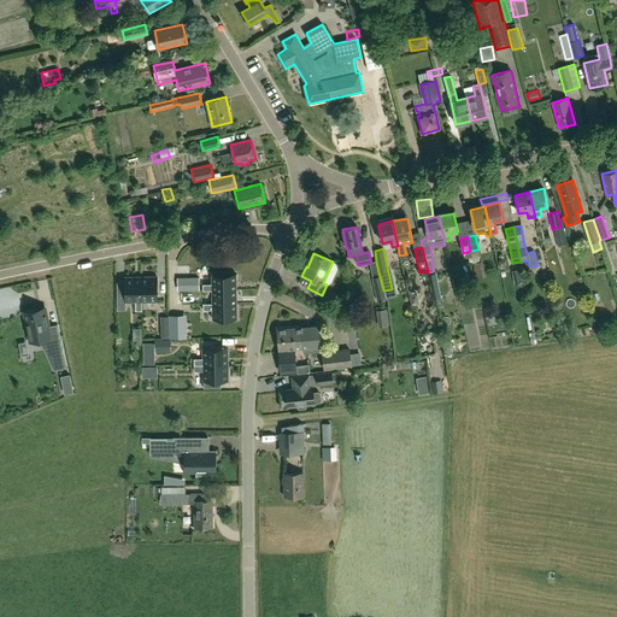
[(429,277),(433,294),(434,299),(441,298),(436,271),(428,274),(428,277),(429,277)]
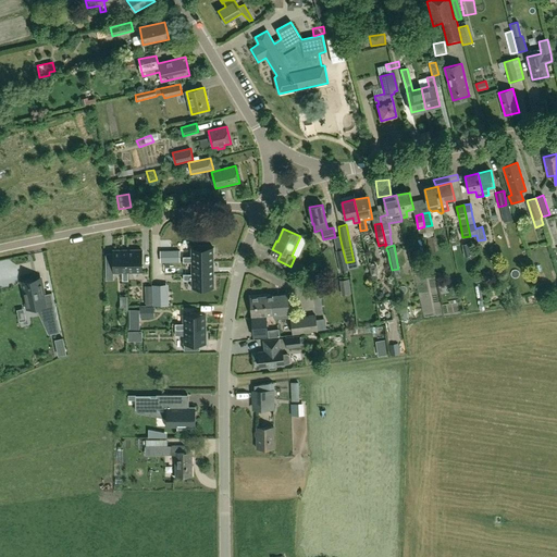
[(192,256),(183,257),(183,262),(192,262),(192,261),(213,261),(213,247),(192,248),(192,256)]
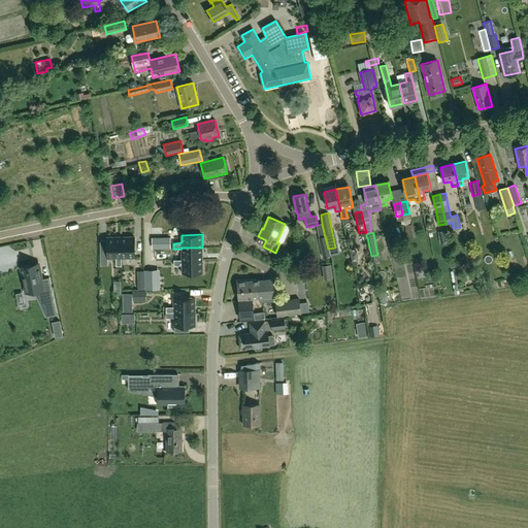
[(121,258),(121,237),(107,237),(107,258),(116,258),(116,266),(122,266),(122,258),(121,258)]
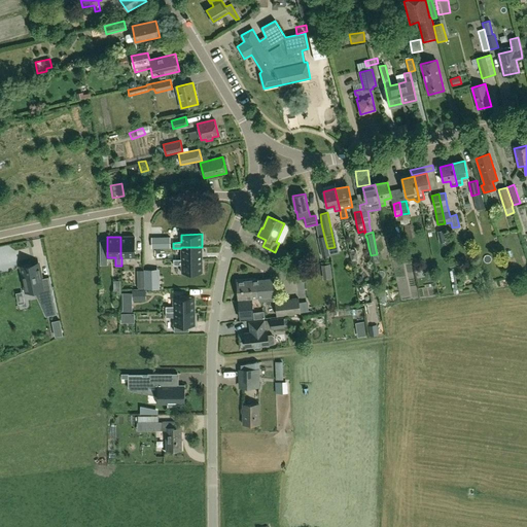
[(134,237),(120,237),(120,257),(121,257),(135,257),(134,237)]
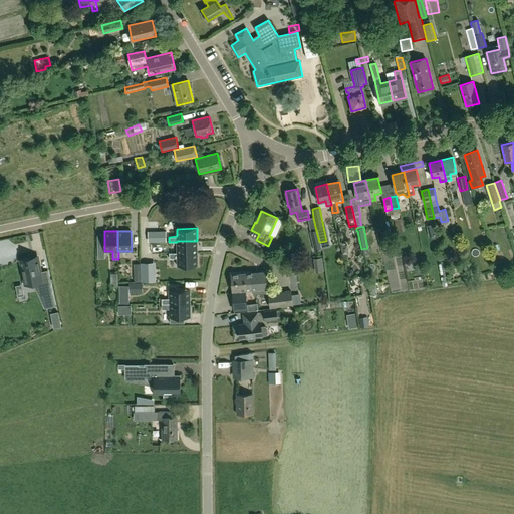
[(316,231),(310,232),(314,250),(321,249),(320,242),(319,242),(316,231)]
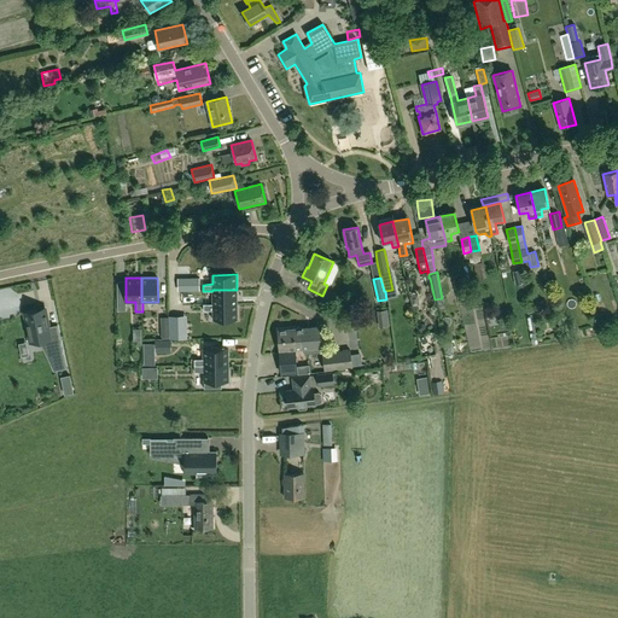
[(199,279),(188,279),(188,290),(199,290),(199,279)]
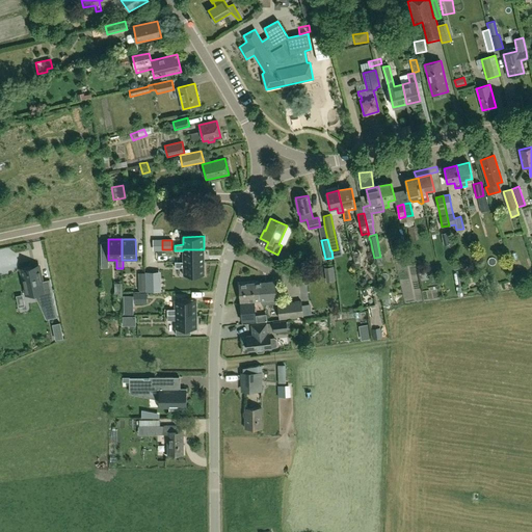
[(204,249),(183,249),(183,250),(183,262),(204,262),(204,249)]
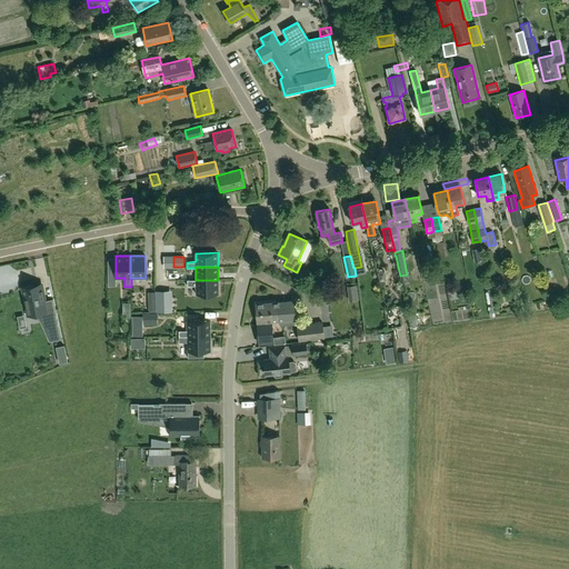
[(302,280),(291,276),(289,283),(299,288),(302,280)]
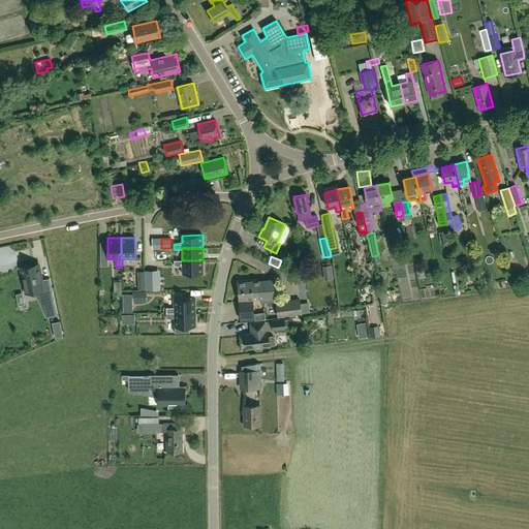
[(182,266),(182,274),(203,274),(203,260),(182,260),(174,260),(174,266),(182,266)]
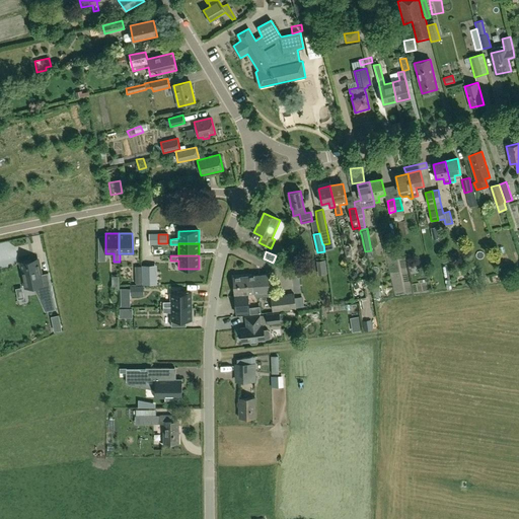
[(410,280),(408,255),(395,255),(397,281),(410,280)]
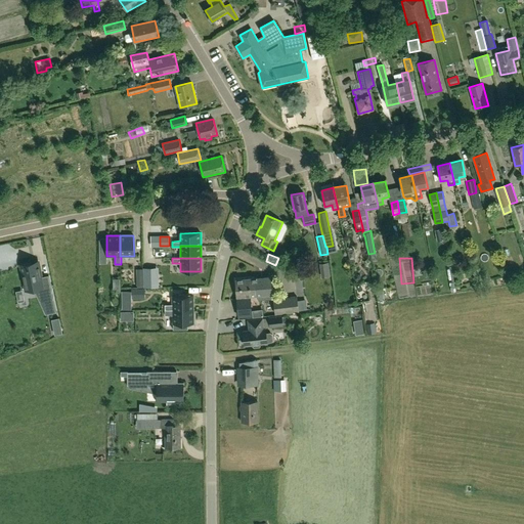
[(35,263),(32,263),(22,265),(26,290),(35,288),(36,288),(37,292),(36,292),(46,313),(55,311),(51,289),(49,290),(48,286),(50,286),(48,275),(41,276),(38,262),(35,263)]
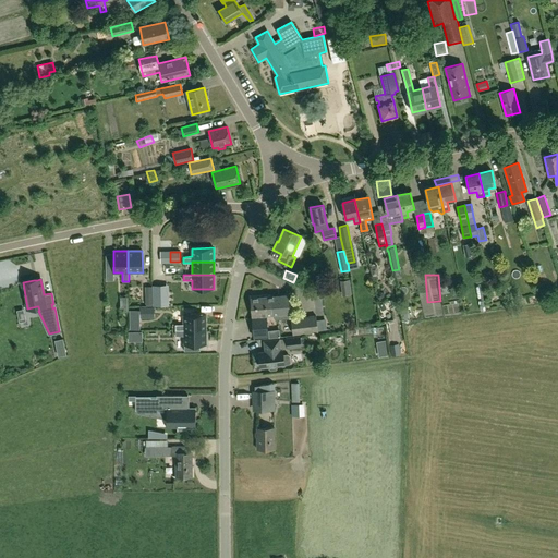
[(289,295),(270,296),(273,313),(273,314),(290,313),(289,295)]
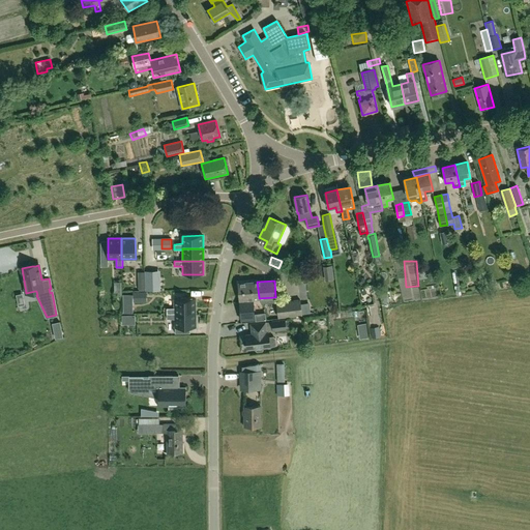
[(159,282),(146,282),(146,290),(159,290),(159,282)]
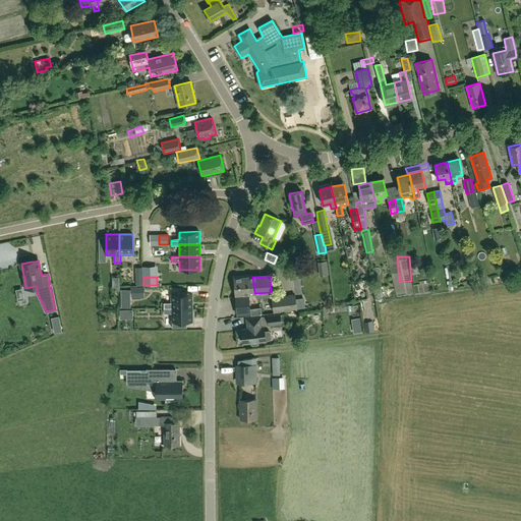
[(254,292),(252,277),(234,279),(235,295),(254,293),(254,292)]
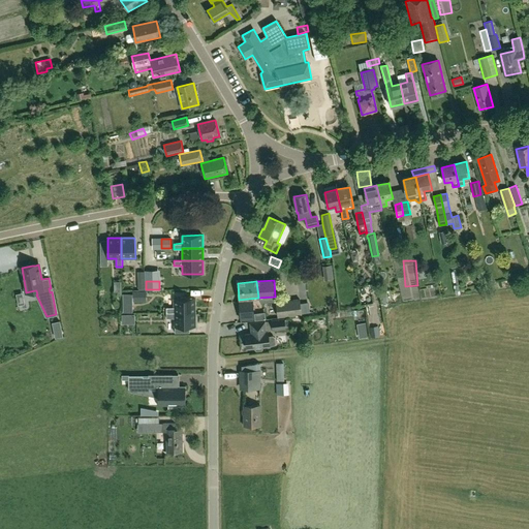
[(133,301),(146,301),(146,292),(133,292),(133,301)]
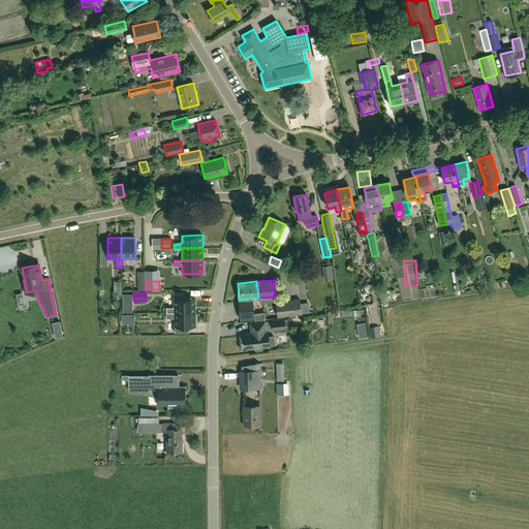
[(132,313),(132,294),(123,294),(123,313),(132,313)]
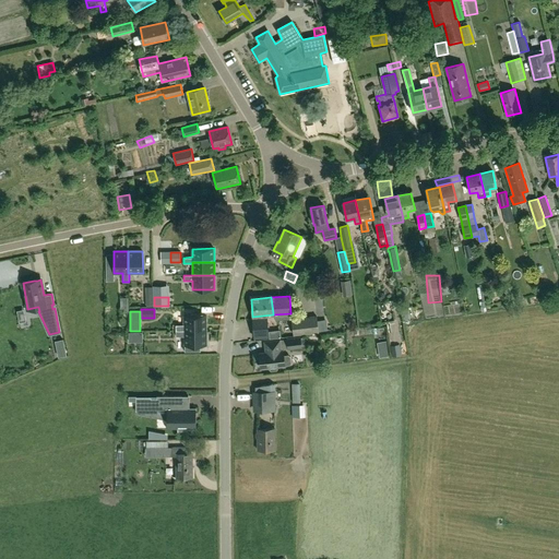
[(206,316),(183,317),(185,324),(176,325),(176,331),(206,330),(206,316)]
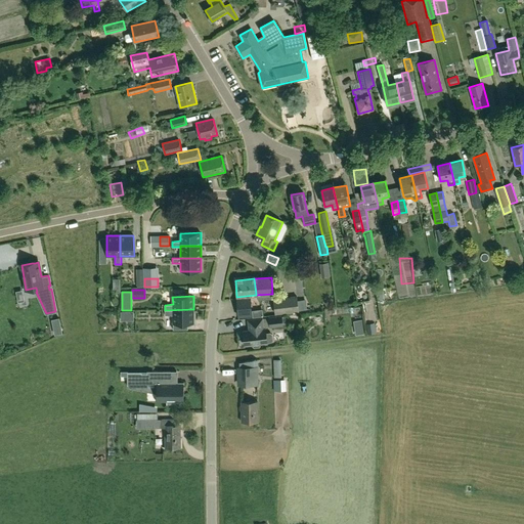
[(236,298),(238,316),(252,315),(251,297),(236,298)]
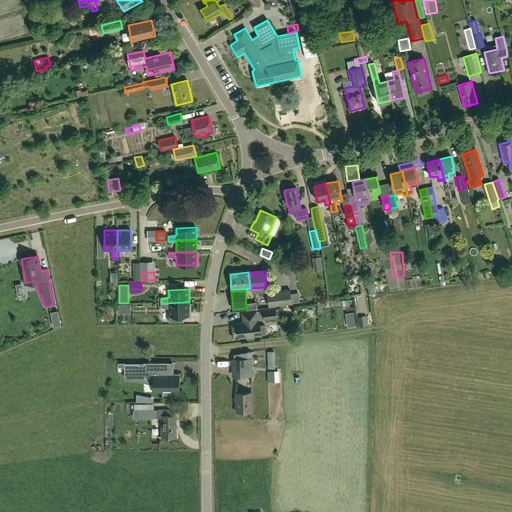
[(291,290),(267,292),(268,307),(292,304),(291,290)]
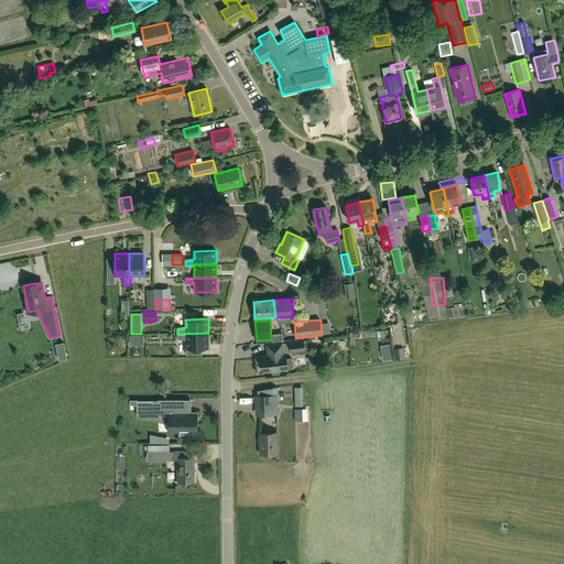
[(177,339),(186,339),(186,355),(202,355),(202,348),(208,348),(208,333),(177,334),(177,339)]
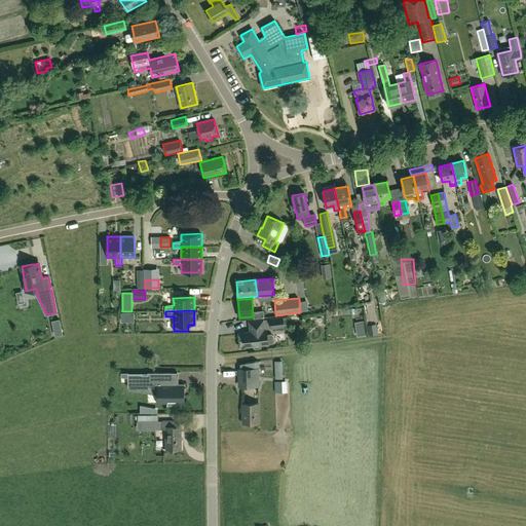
[(134,313),(121,313),(121,323),(135,323),(134,313)]
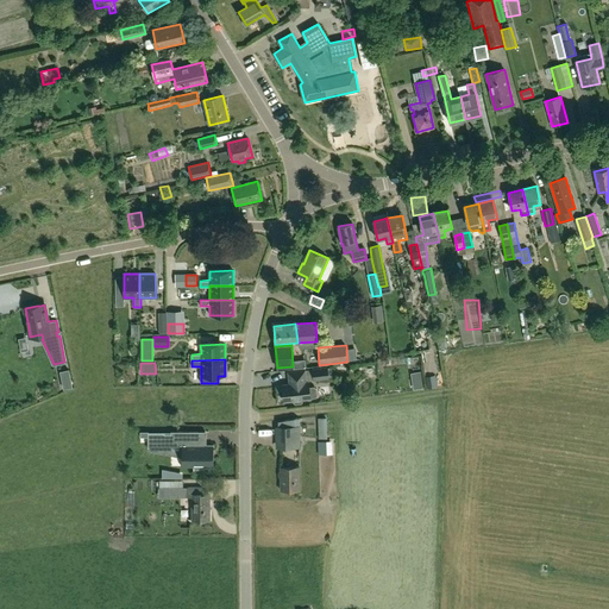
[(292,382),(292,385),(283,385),(283,389),(282,390),(283,394),(284,395),(286,402),(294,401),(294,403),(295,405),(302,405),(303,403),(303,400),(311,400),(311,399),(315,399),(318,396),(316,390),(314,388),(309,389),(309,383),(307,383),(306,382),(330,380),(328,369),(289,374),(290,382),(292,382)]
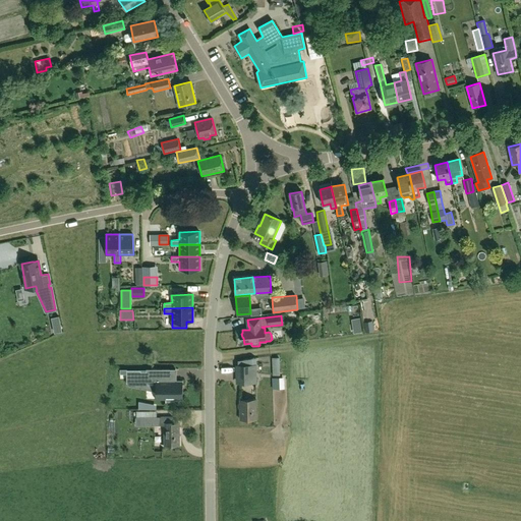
[(55,334),(62,332),(59,317),(52,319),(55,334)]
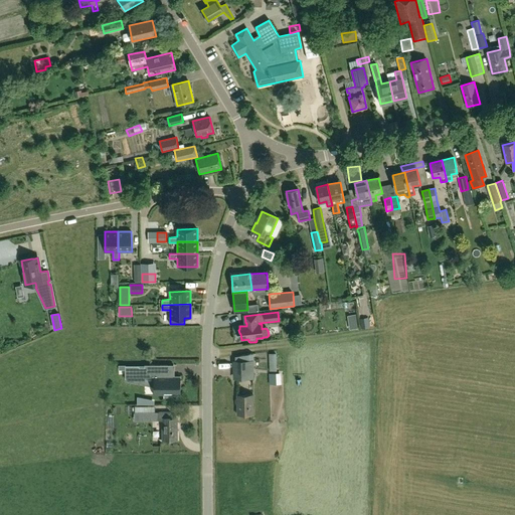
[(363,329),(369,328),(367,318),(361,319),(363,329)]
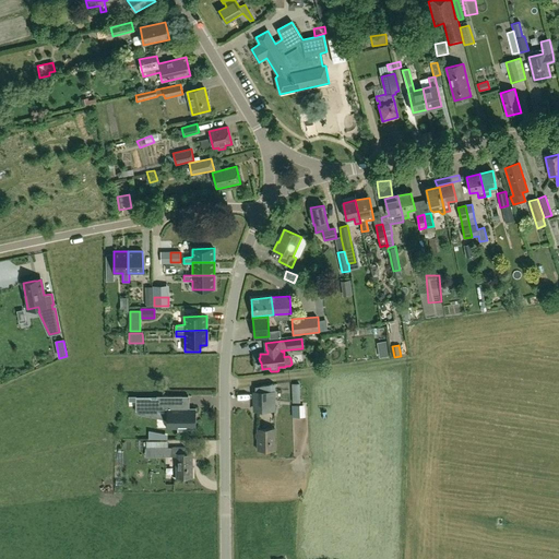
[(153,349),(153,360),(174,360),(174,348),(153,349)]
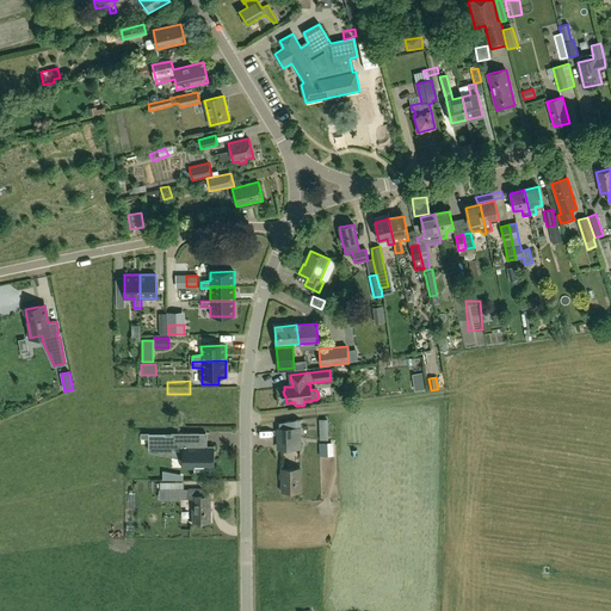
[(337,417),(328,417),(329,436),(338,436),(337,417)]
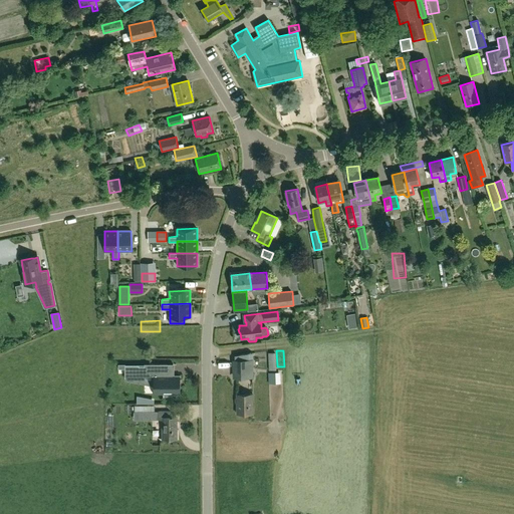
[(235,360),(235,377),(253,377),(253,360),(235,360)]
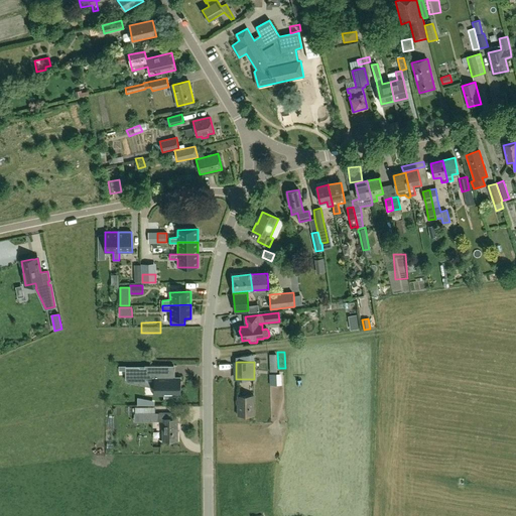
[(172,395),(179,395),(179,377),(173,377),(173,366),(173,365),(145,366),(145,368),(140,368),(140,367),(126,367),(126,366),(125,366),(125,379),(126,379),(155,379),(155,388),(155,396),(163,395),(163,398),(164,398),(172,398),(172,395)]
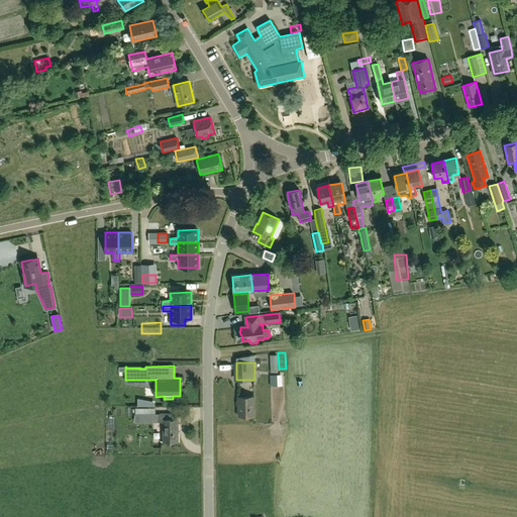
[(237,397),(238,416),(254,416),(254,397),(237,397)]
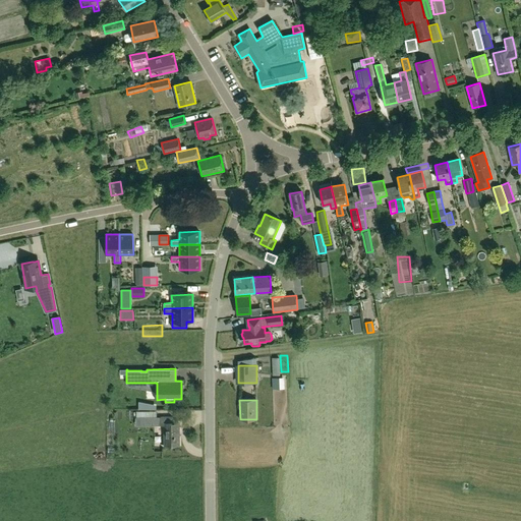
[(164,445),(179,445),(179,423),(172,423),(172,417),(161,417),(161,425),(164,425),(164,445)]
